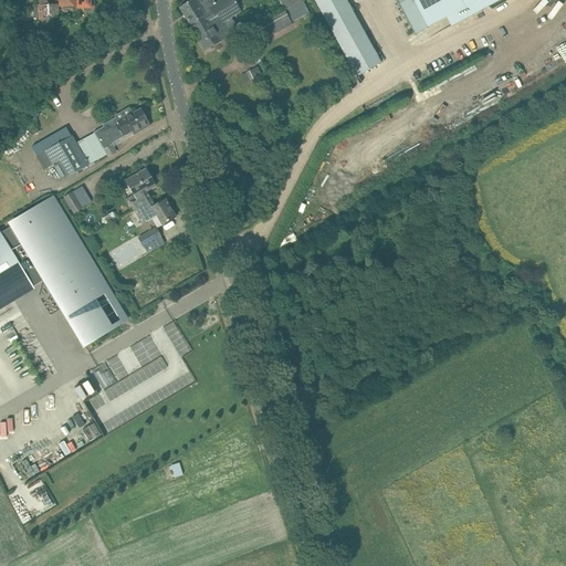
[(39,19),(59,18),(59,17),(64,17),(64,11),(59,11),(58,4),(50,6),(45,0),(37,0),(38,6),(39,19)]
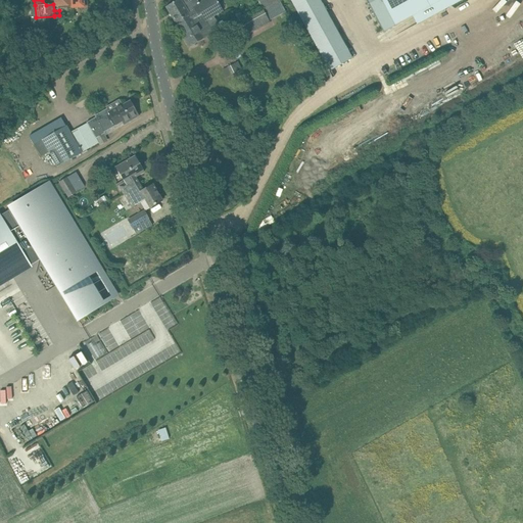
[(54,0),(55,6),(70,6),(72,8),(88,7),(87,0),(54,0)]
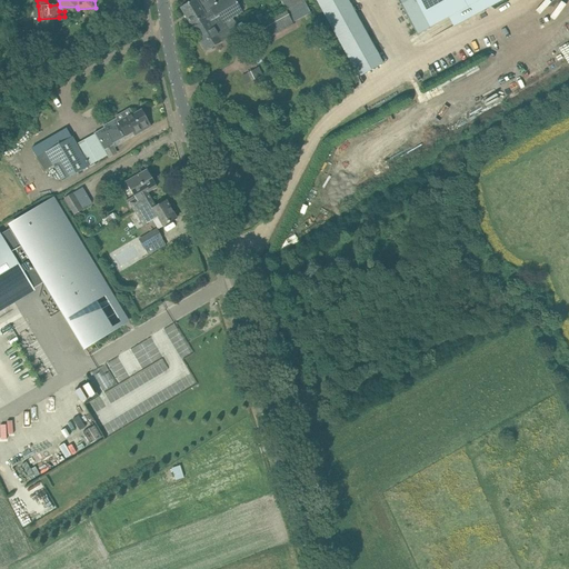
[(192,0),(190,2),(180,8),(195,31),(210,22),(220,16),(223,22),(227,20),(229,25),(235,22),(232,18),(241,12),(239,9),(238,7),(236,2),(233,0),(220,0),(203,11),(200,7),(196,0),(192,0)]
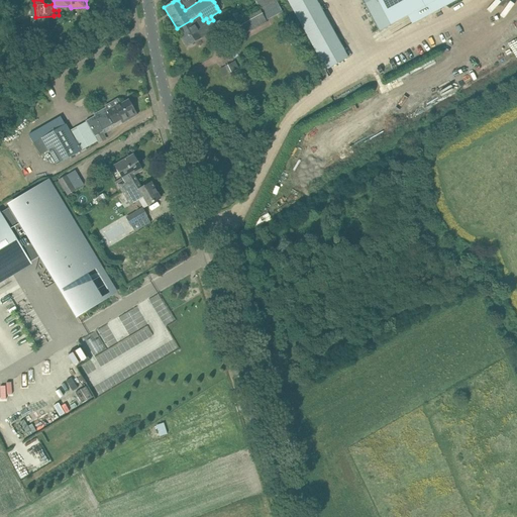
[(275,0),(259,0),(256,1),(261,9),(276,0),(275,0)]
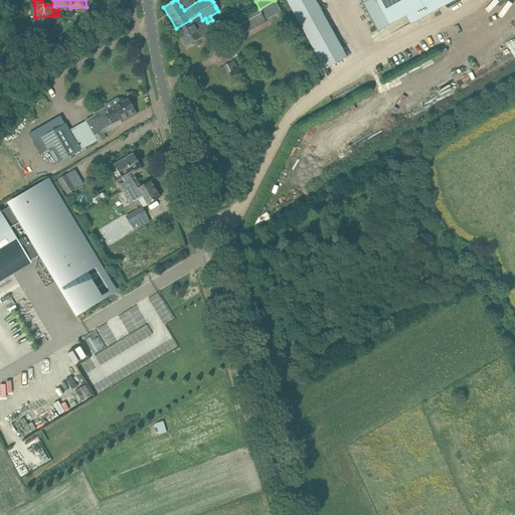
[(360,0),(377,30),(388,24),(406,15),(432,1),(437,10),(454,0),(360,0)]
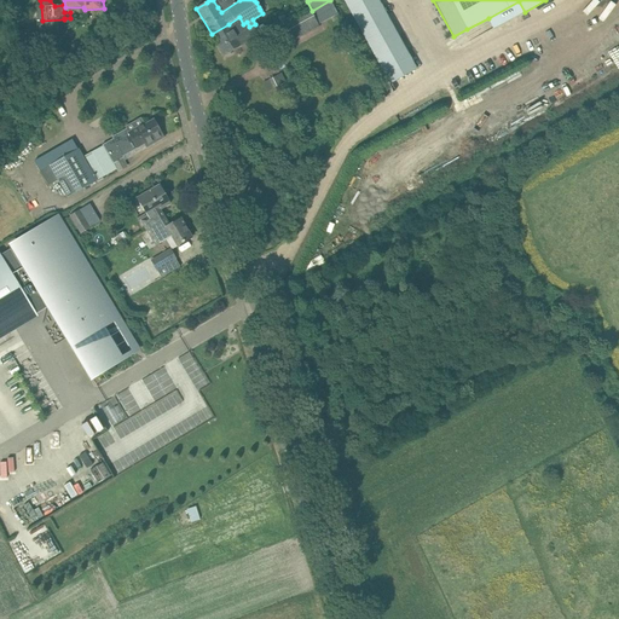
[(229,24),(212,34),(225,56),(235,48),(252,39),(254,41),(262,36),(255,24),(249,27),(247,22),(243,24),(239,17),(229,24)]
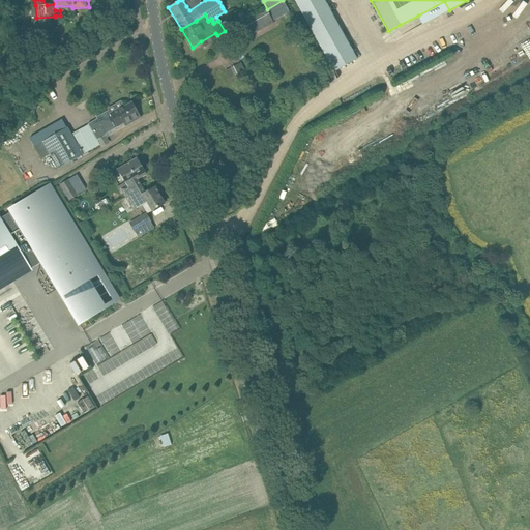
[(55,17),(36,18),(37,39),(49,38),(50,41),(56,41),(55,17)]
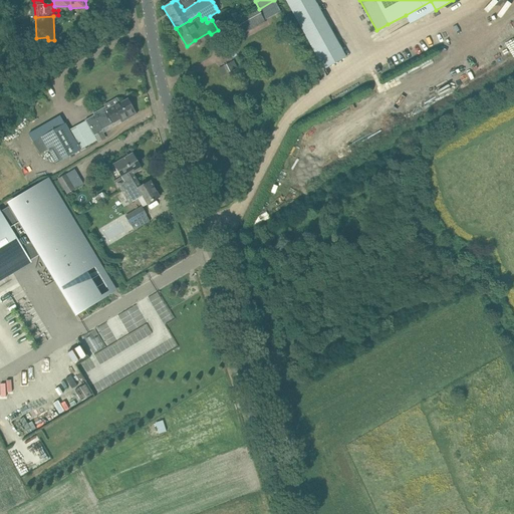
[(330,31),(309,43),(324,70),(345,58),(337,44),(330,31)]
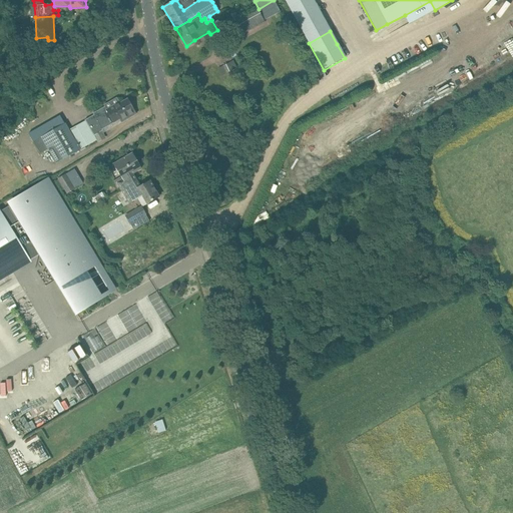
[(48,55),(46,47),(38,49),(41,57),(48,55)]
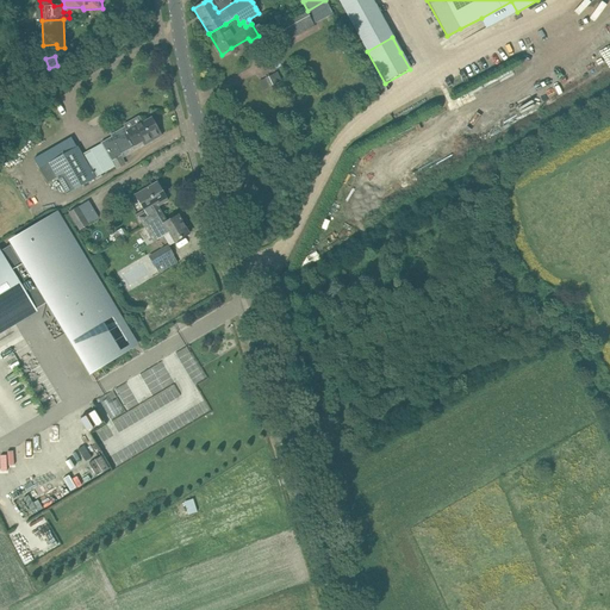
[(272,75),(266,78),(271,87),(277,85),(272,75)]
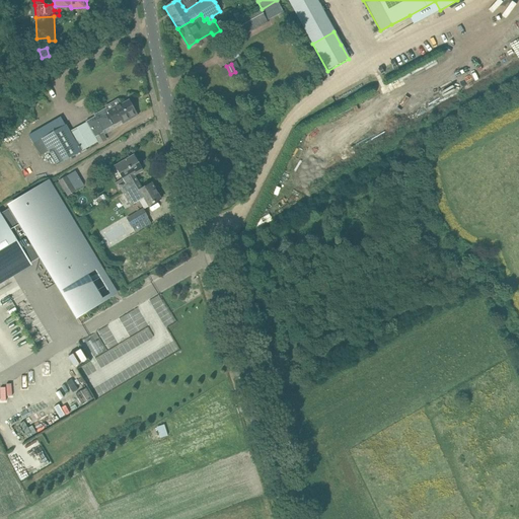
[(95,117),(85,123),(94,138),(95,137),(102,133),(103,131),(121,121),(123,124),(137,116),(135,112),(136,110),(134,106),(132,106),(129,100),(122,104),(121,103),(107,110),(105,107),(94,115),(95,117)]
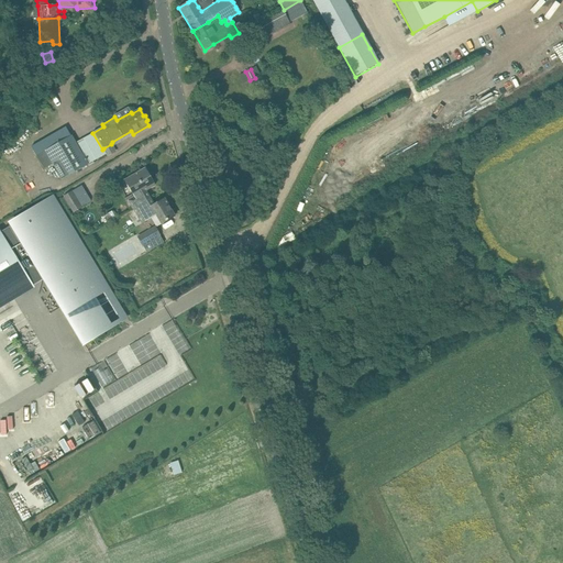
[(72,136),(37,156),(44,168),(52,164),(54,166),(62,179),(87,165),(72,136)]
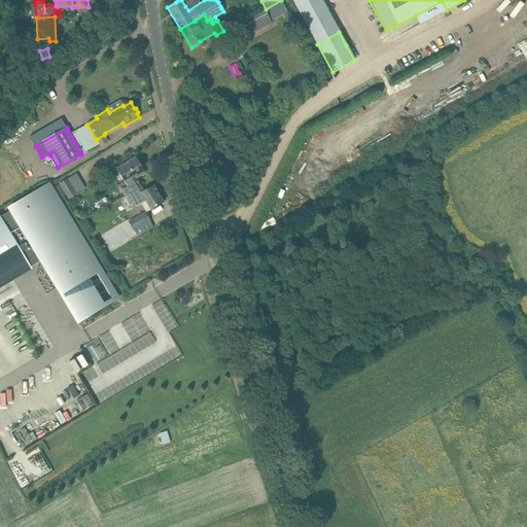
[(140,162),(138,163),(135,157),(116,169),(126,184),(119,187),(124,195),(140,185),(136,179),(144,174),(144,173),(146,164),(140,162)]
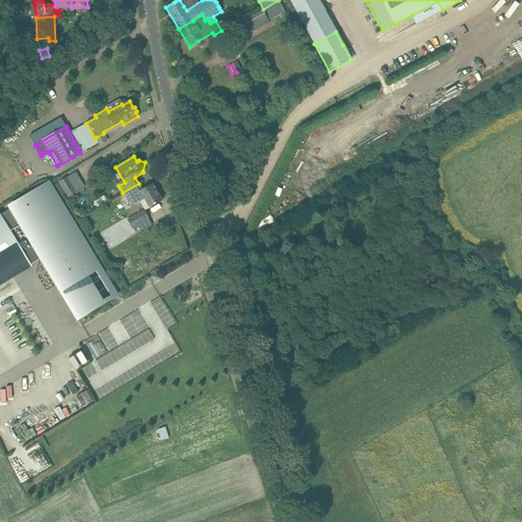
[(65,194),(73,189),(66,177),(58,183),(65,194)]
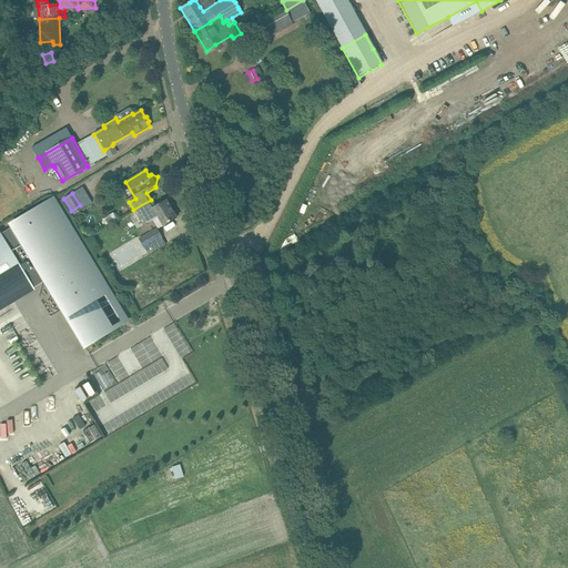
[(162,226),(176,217),(166,201),(155,206),(151,200),(133,210),(143,225),(156,217),(162,226)]
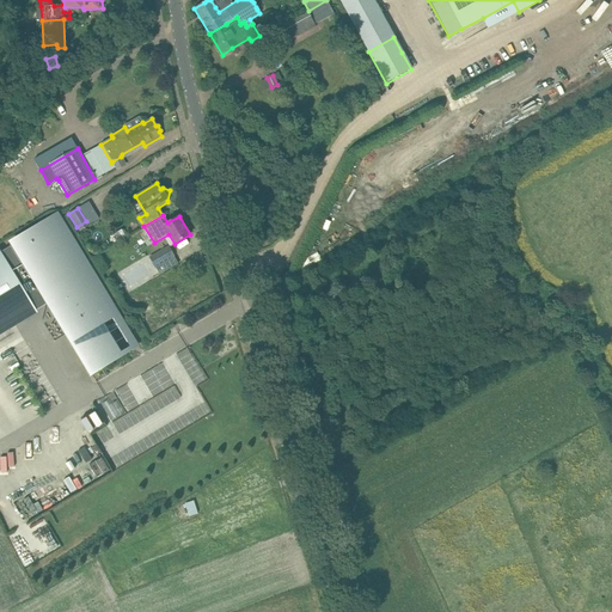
[(117,316),(56,216),(13,243),(10,245),(11,246),(1,252),(0,250),(0,332),(19,320),(4,295),(34,276),(91,372),(121,353),(103,324),(117,316)]
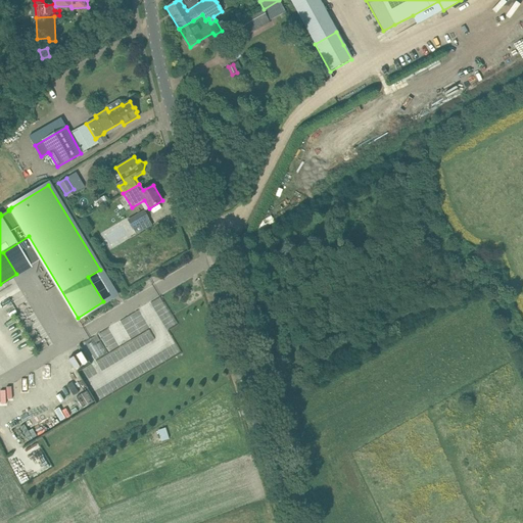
[(128,221),(133,228),(148,219),(144,211),(128,221)]
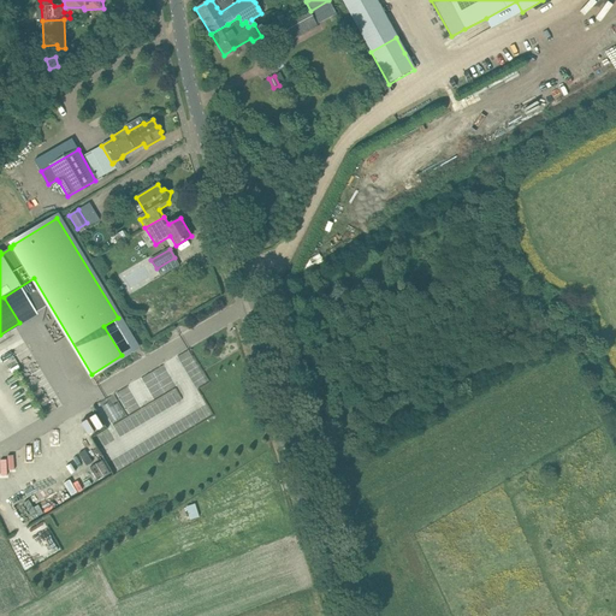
[(113,424),(120,436),(154,418),(147,406),(113,424)]
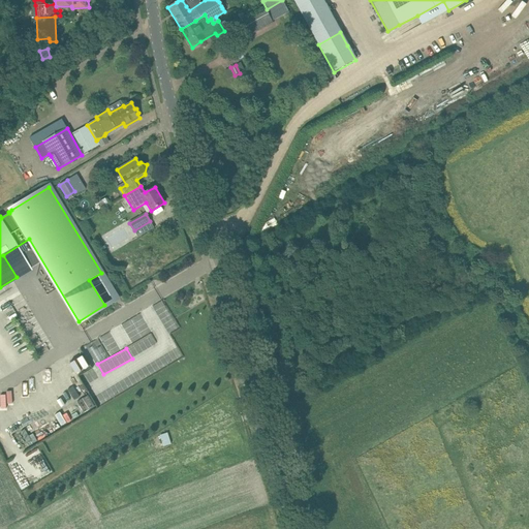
[(69,390),(75,400),(87,394),(80,382),(69,390)]
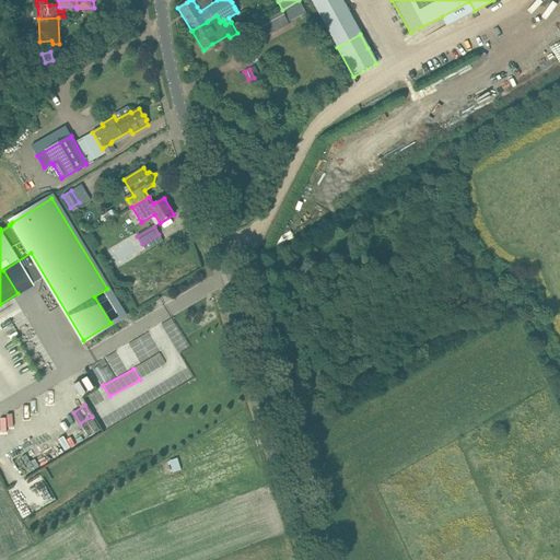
[(181,470),(177,458),(168,461),(173,473),(181,470)]
